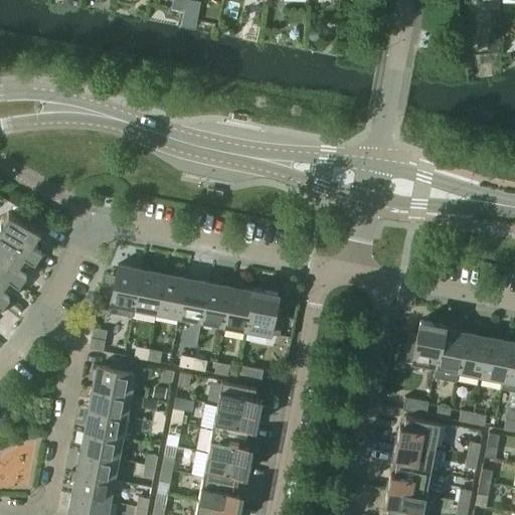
[(232,111),(231,117),(246,120),(248,114),(232,111)]
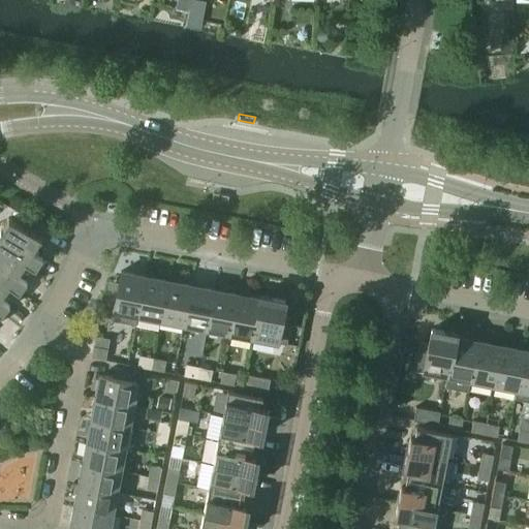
[(40,239),(41,238),(8,218),(3,226),(0,230),(0,245),(25,261),(33,267),(40,255),(32,250),(39,238),(40,239)]
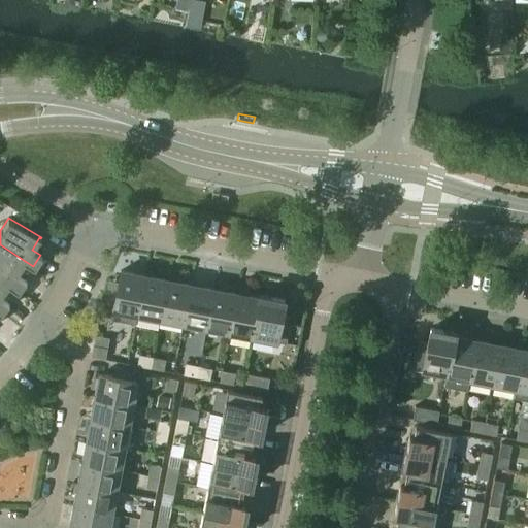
[(17,272),(25,261),(0,244),(0,276),(8,284),(17,290),(25,278),(17,272)]
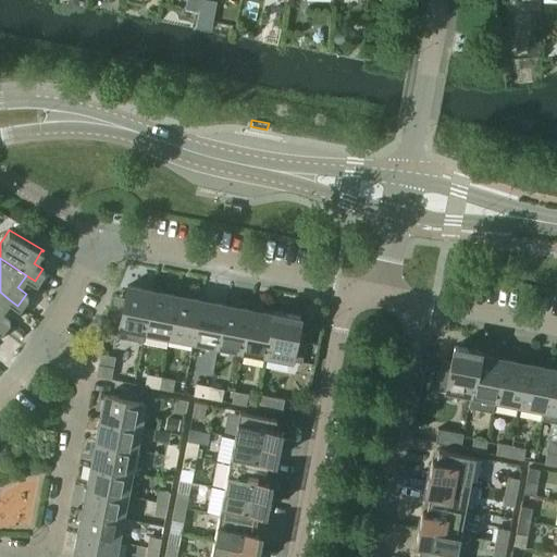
[(144,331),(151,291),(126,286),(123,304),(114,301),(110,324),(119,325),(116,336),(141,342),(144,331)]
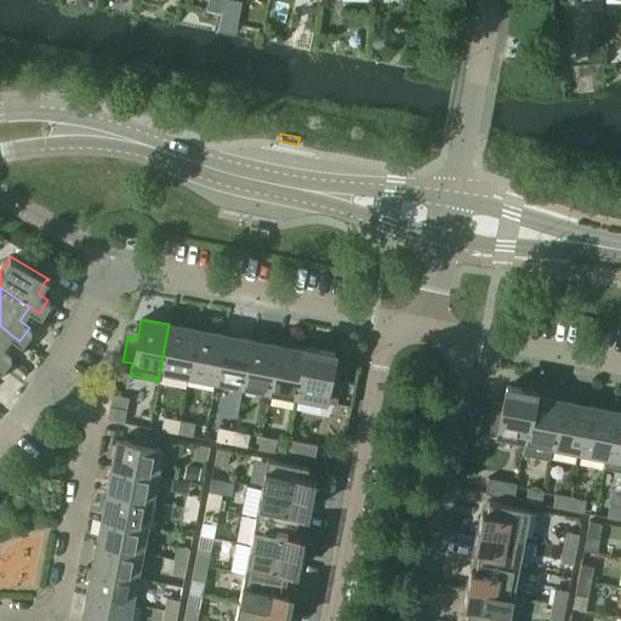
[(187,374),(195,329),(169,324),(160,369),(187,374)]
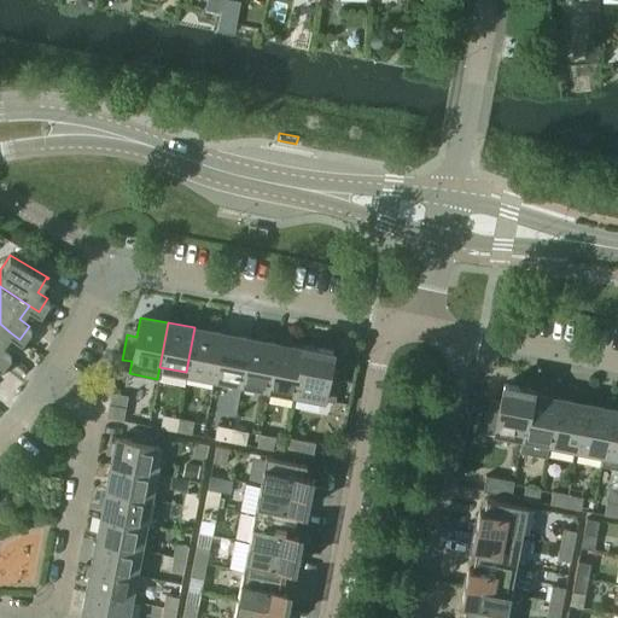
[(0,344),(10,332),(0,324),(0,363),(10,353),(0,344)]
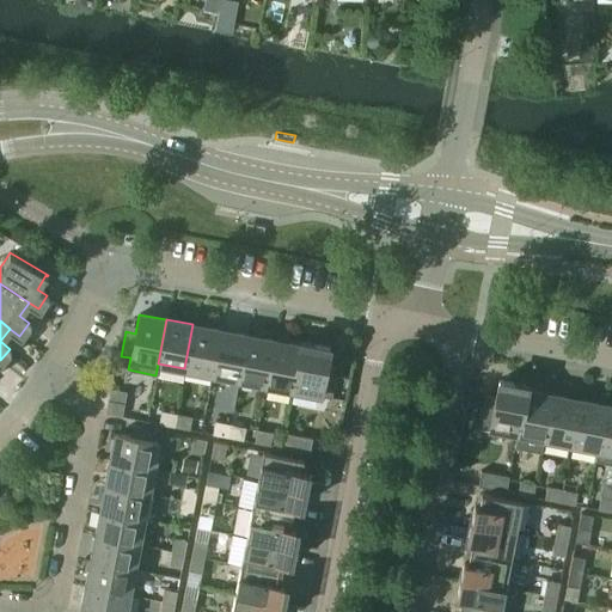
[(212,374),(220,330),(193,324),(184,368),(212,374)]
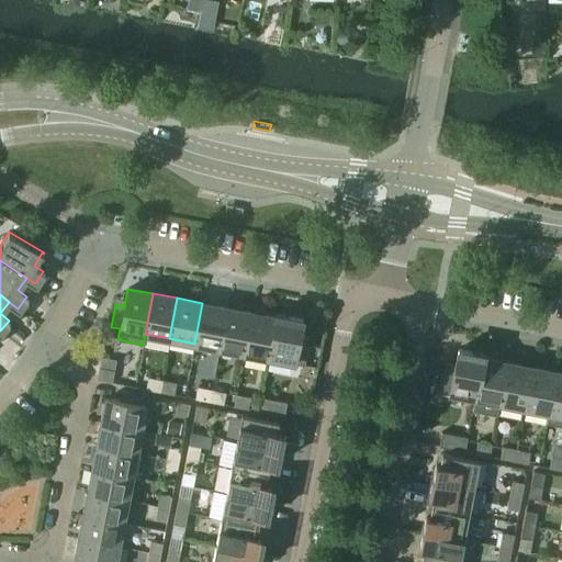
[(218,348),(226,307),(202,303),(194,344),(218,348)]
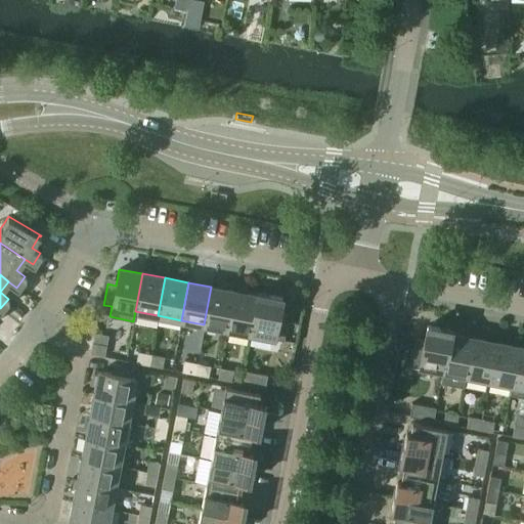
[(226,329),(233,291),(211,287),(204,324),(226,329)]
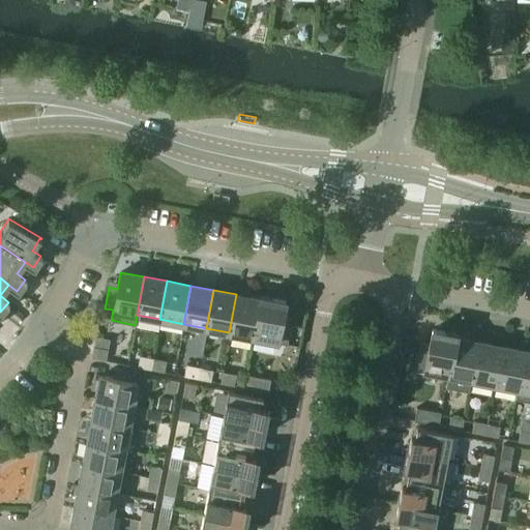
[(253,337),(259,299),(236,294),(229,332),(253,337)]
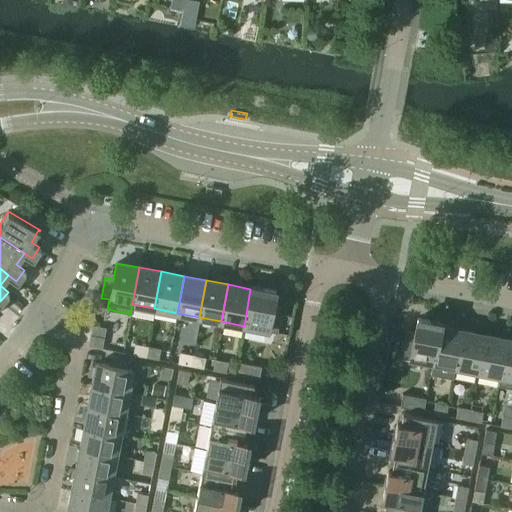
[(251,286),(250,289),(244,326),(276,332),(280,311),(272,310),(276,290),(251,286)]
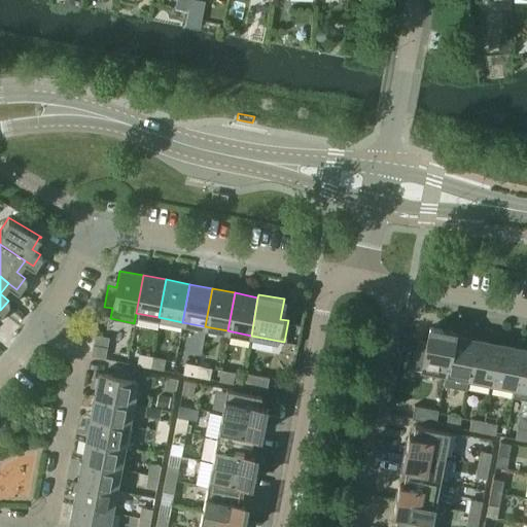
[(445,373),(454,336),(455,332),(429,327),(425,347),(417,346),(413,366),(445,373)]
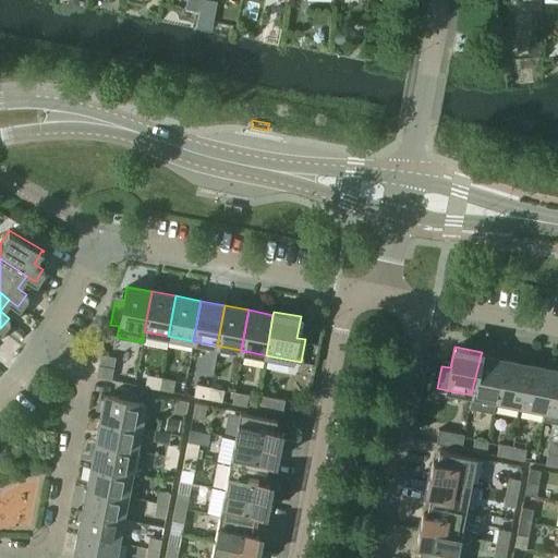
[(493,413),(496,400),(504,360),(481,355),(471,395),(469,408),(493,413)]
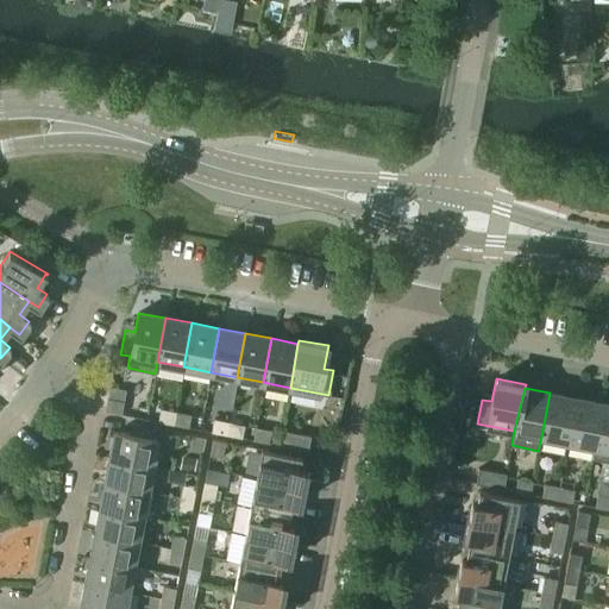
[(567,441),(576,397),(550,393),(541,437),(567,441)]
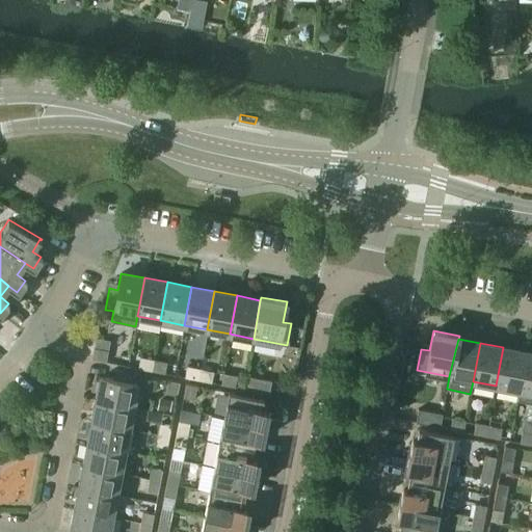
[(520,391),(527,352),(503,347),(496,386),(520,391)]
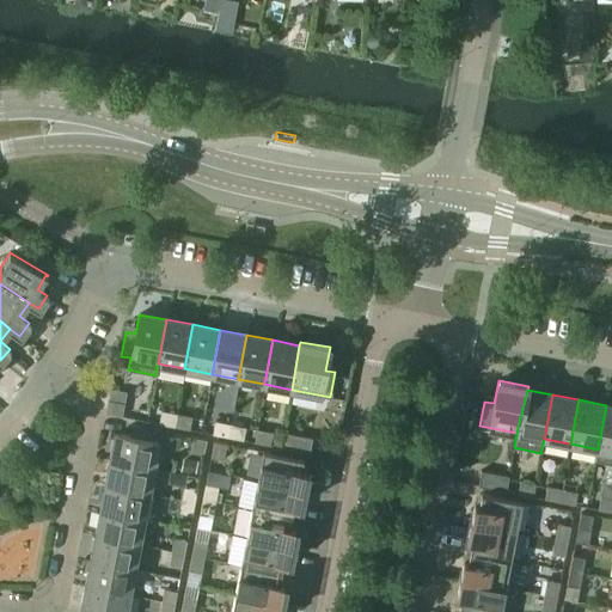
[(124,404),(108,401),(105,414),(122,416),(124,404)]
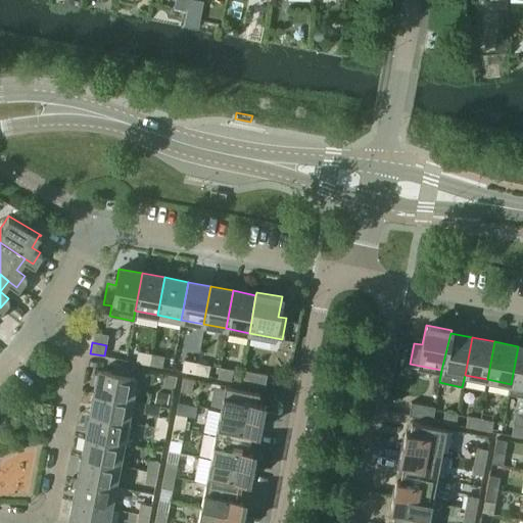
[(522,346),(518,346),(511,384),(509,394),(522,396),(522,346)]
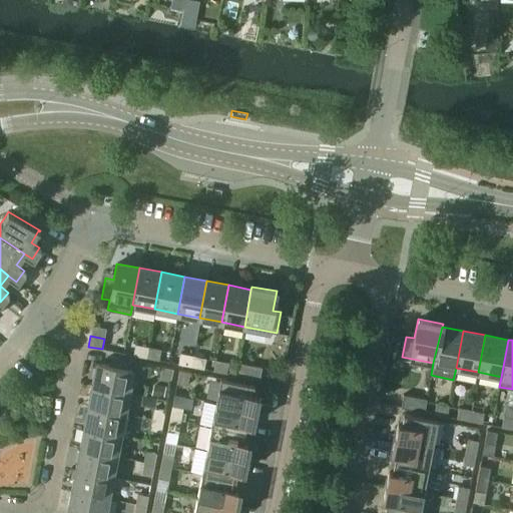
[(145,358),(147,347),(135,344),(133,355),(145,358)]
